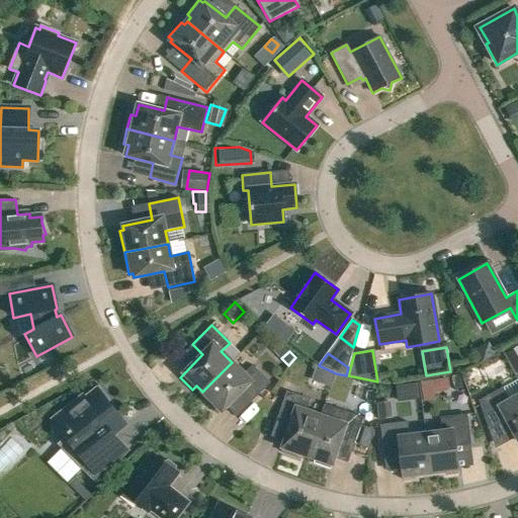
[(205,403),(218,415),(241,393),(251,403),(270,383),(253,365),(244,374),(232,362),(202,392),(209,399),(205,403)]
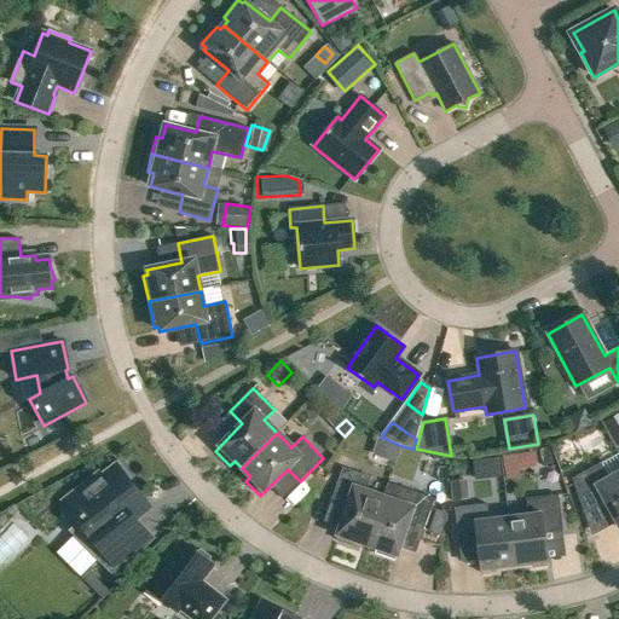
[(521,469),(519,455),(504,456),(508,479),(522,476),(521,469)]
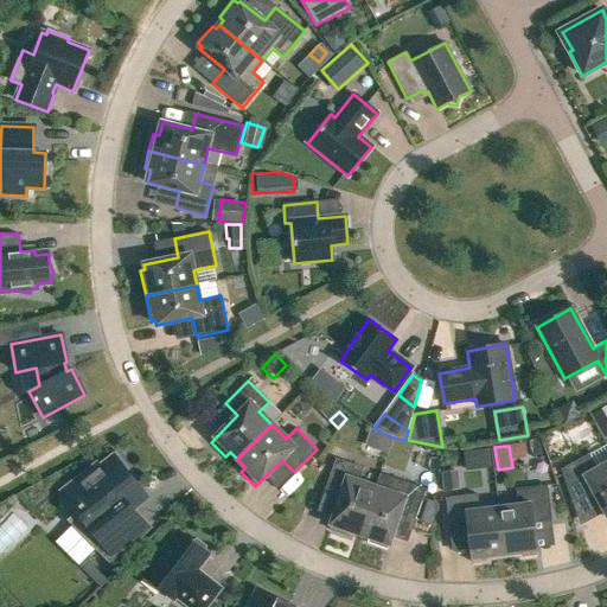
[(129,468),(115,452),(114,453),(116,455),(100,468),(98,465),(63,493),(77,511),(72,515),(71,526),(113,567),(152,528),(132,508),(146,497),(126,472),(129,468)]
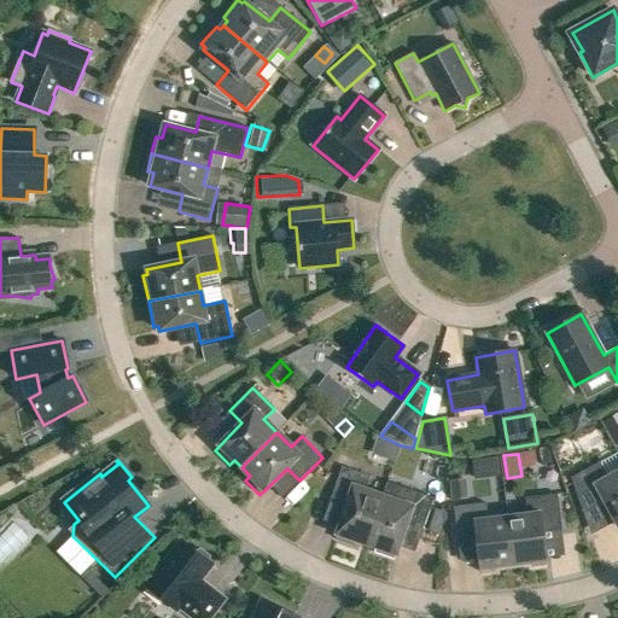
[(607,506),(617,525),(617,472),(608,478),(600,462),(571,478),(583,513),(600,505),(607,506)]
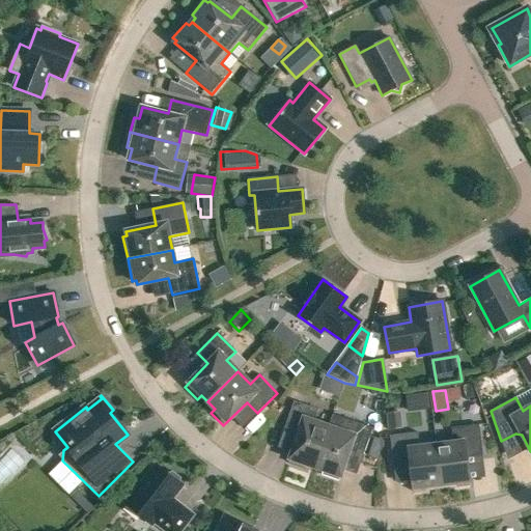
[(307,465),(315,468),(329,426),(314,421),(317,410),(294,401),(284,427),(299,432),(287,464),(305,470),(307,465)]
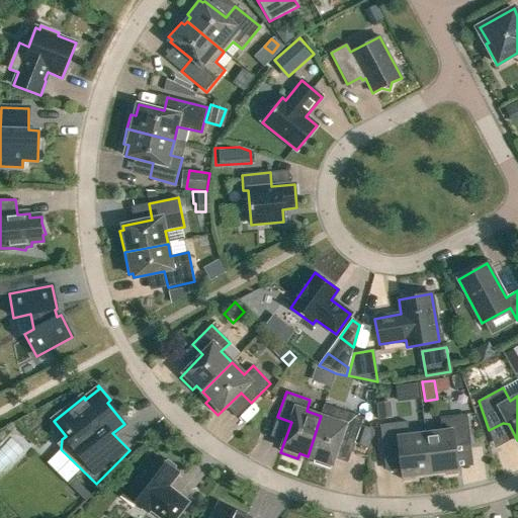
[(377,404),(379,420),(394,418),(392,402),(377,404)]
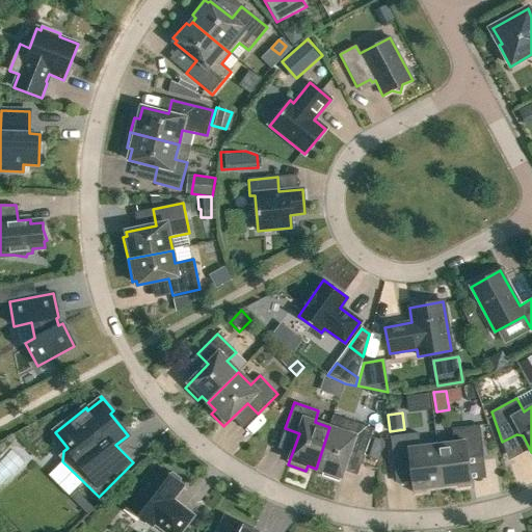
[(322,476),(339,482),(350,451),(364,455),(373,429),(348,421),(345,432),(329,427),(316,469),(323,472),(322,476)]
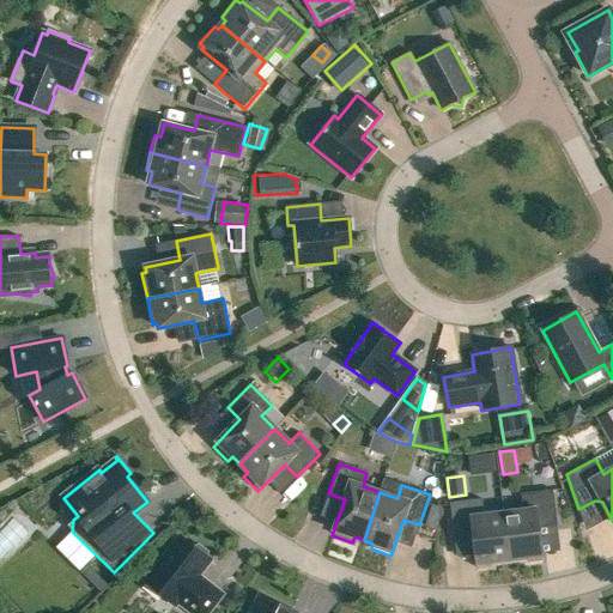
[(503,513),(509,562),(527,559),(528,563),(542,560),(538,529),(557,527),(552,491),(521,495),(522,510),(503,513)]
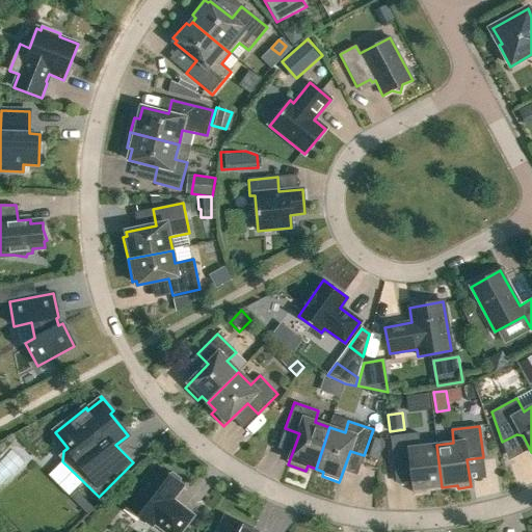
[(410,467),(415,494),(426,493),(426,489),(442,487),(436,445),(420,447),(418,433),(391,436),(394,469),(410,467)]
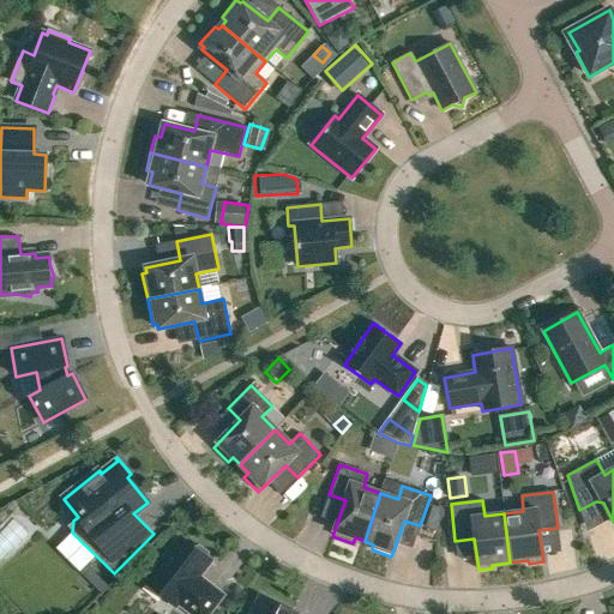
[(26,519),(0,543),(0,561),(2,565),(37,531),(26,519)]
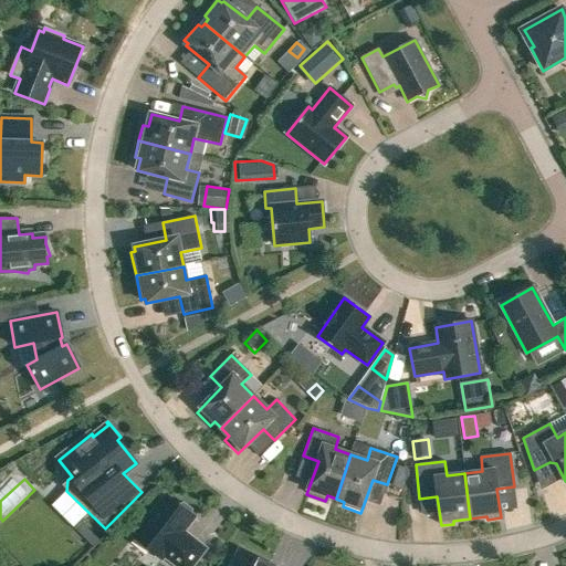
[(166,495),(133,537),(161,559),(164,556),(176,565),(191,565),(205,549),(190,537),(189,540),(181,534),(194,519),(191,516),(192,510),(184,503),(178,505),(166,495)]
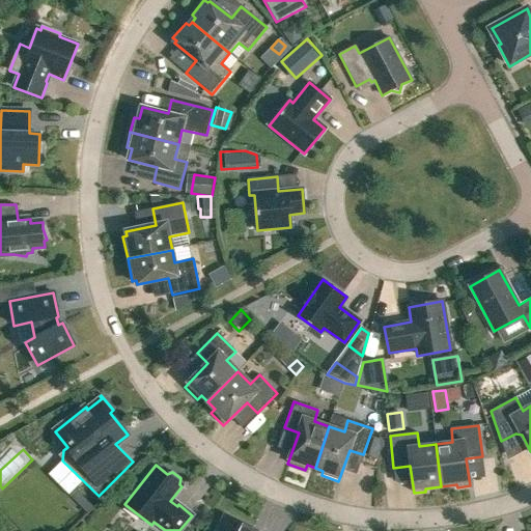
[(256,530),(225,515),(217,530),(256,530)]
